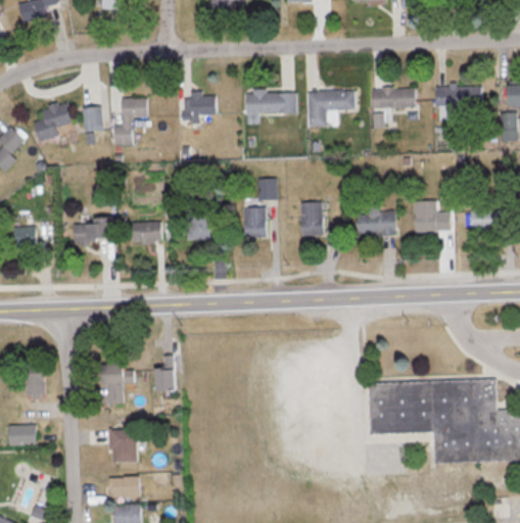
[(47,16),(45,5),(56,3),(55,0),(32,0),(18,3),(21,21),(47,16)]
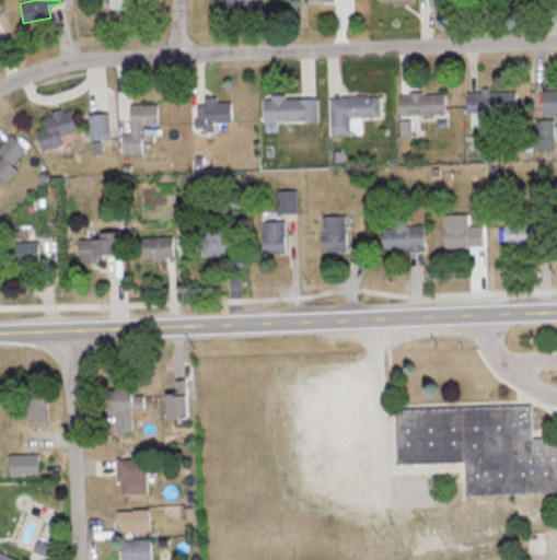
[(106,0),(106,10),(131,10),(130,0),(106,0)]
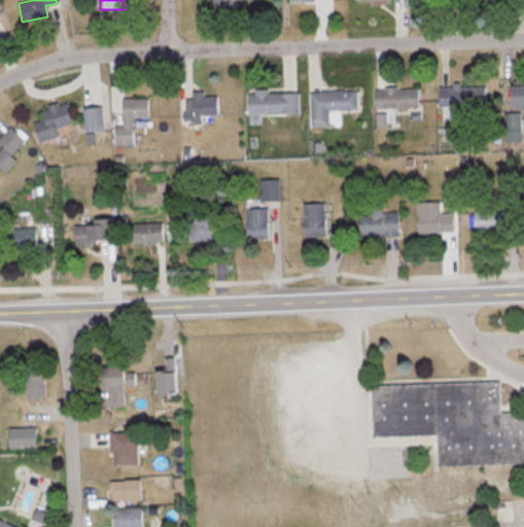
[(441,119),(461,118),(460,106),(483,105),(482,84),(439,86),(441,119)]
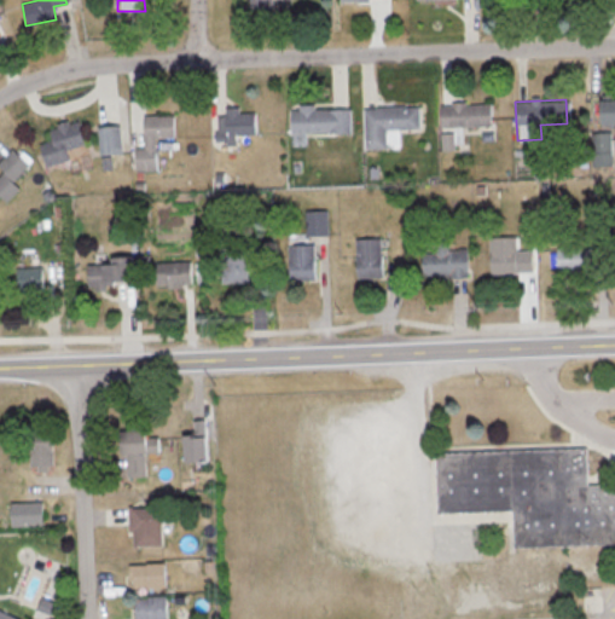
[(614,100),(602,100),(602,125),(614,123),(614,100)]
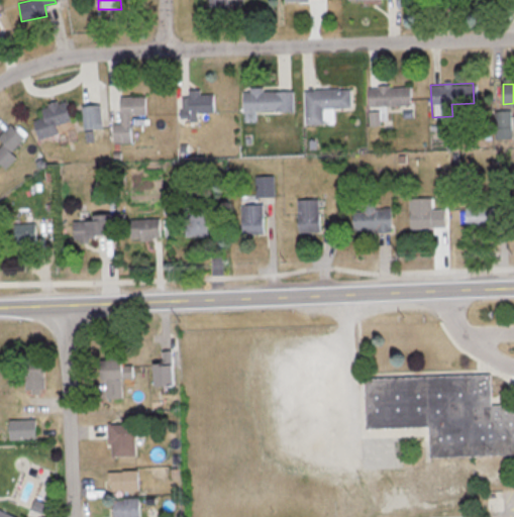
[(410,86),(367,86),(367,106),(410,106),(410,86)]
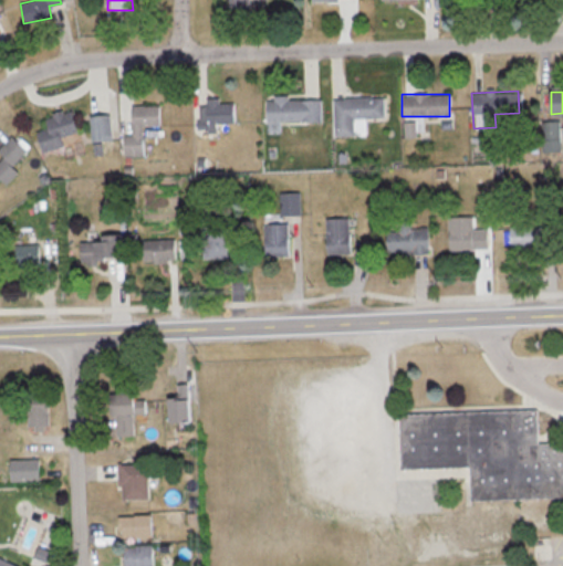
[(266,97),(266,122),(320,122),(320,97),(266,97)]
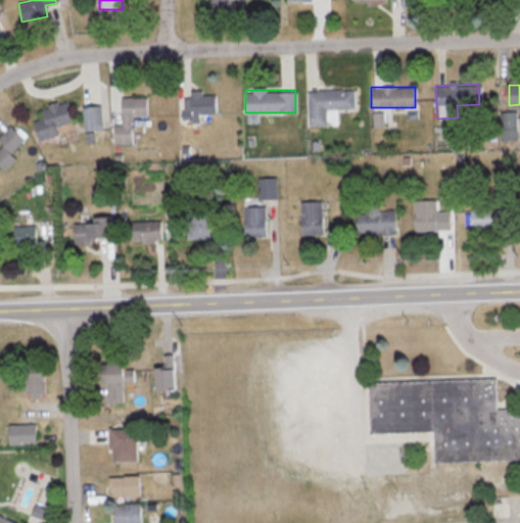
[(353,109),(352,90),(306,91),(308,126),(336,126),(336,109),(353,109)]
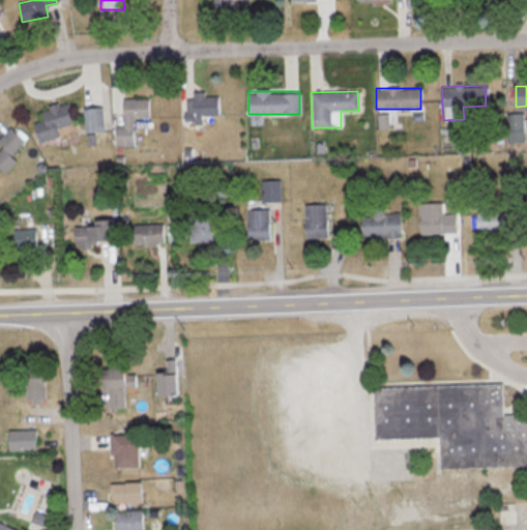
[(202,121),(202,116),(218,116),(218,94),(184,94),(184,121),(202,121)]
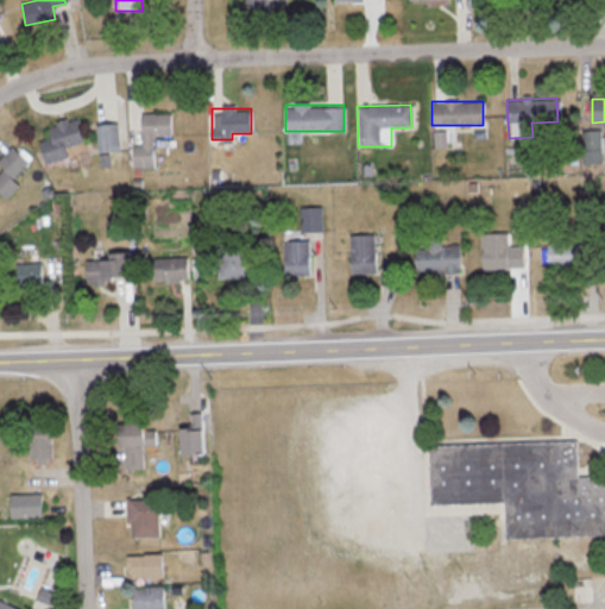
[(132,145),(132,168),(152,168),(152,136),(170,136),(170,113),(142,113),(142,145),(132,145)]
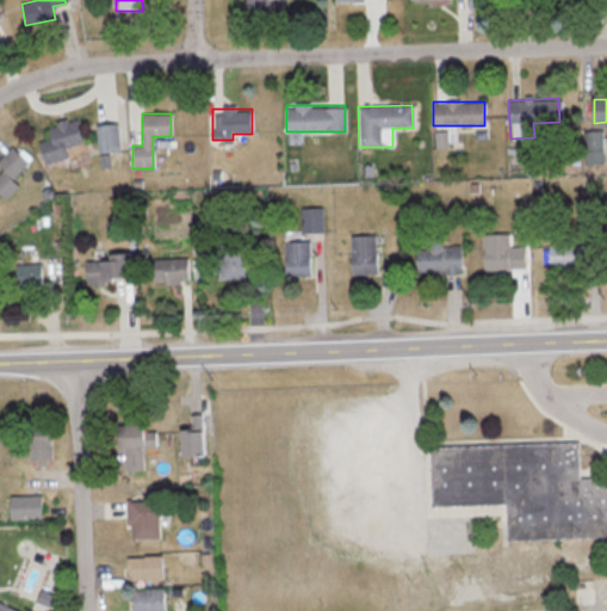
[(50,140),(38,142),(44,165),(68,159),(64,147),(82,142),(75,118),(47,125),(50,140)]
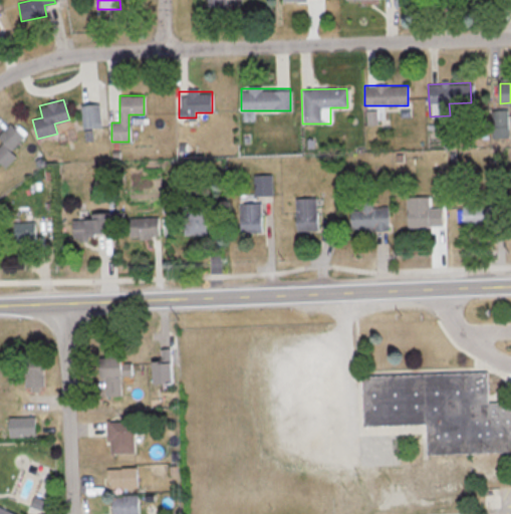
[(81,127),(99,127),(99,104),(81,104),(81,127)]
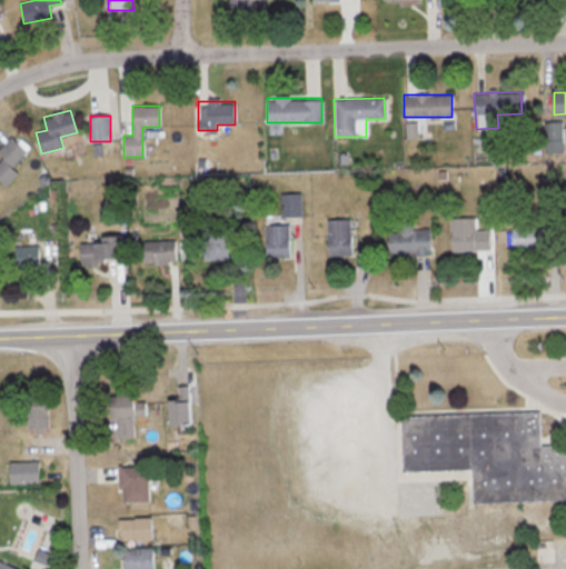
[(544,153),(563,153),(563,122),(543,122),(544,153)]
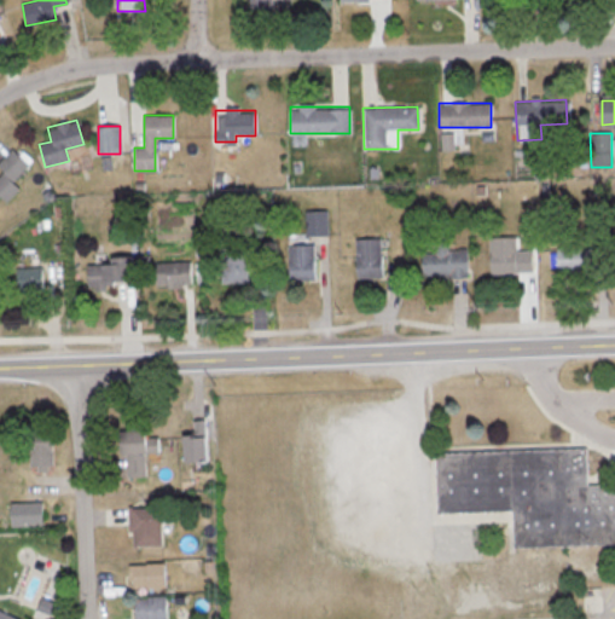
[(306,233),(324,233),(324,212),(306,212),(306,233)]
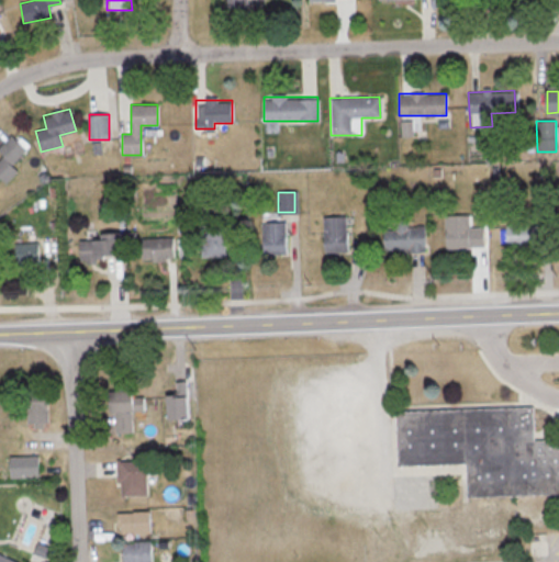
[(443,248),(482,248),(482,227),(468,227),(468,215),(443,215),(443,248)]
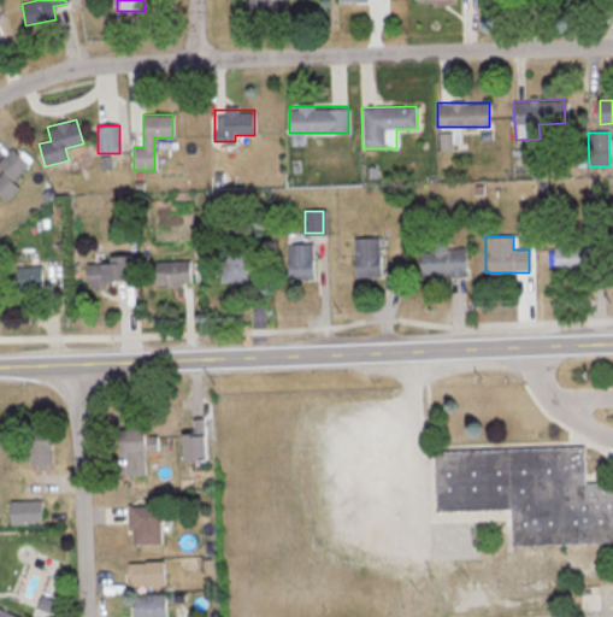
[(354,277),(379,277),(379,238),(354,238),(354,277)]
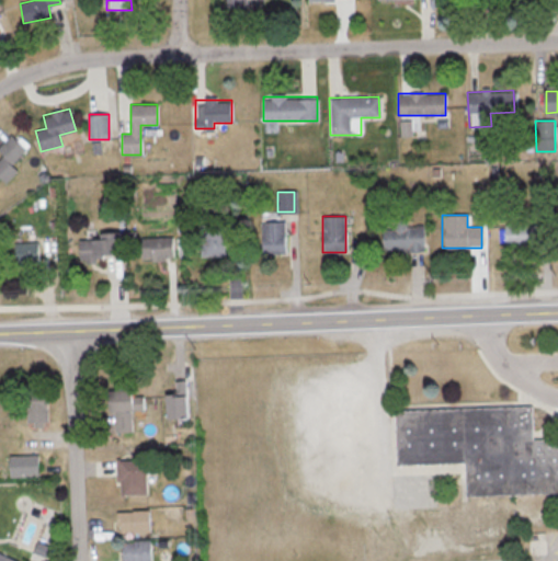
[(406,226),(406,218),(391,218),(391,229),(382,229),(382,251),(423,251),(423,226),(406,226)]
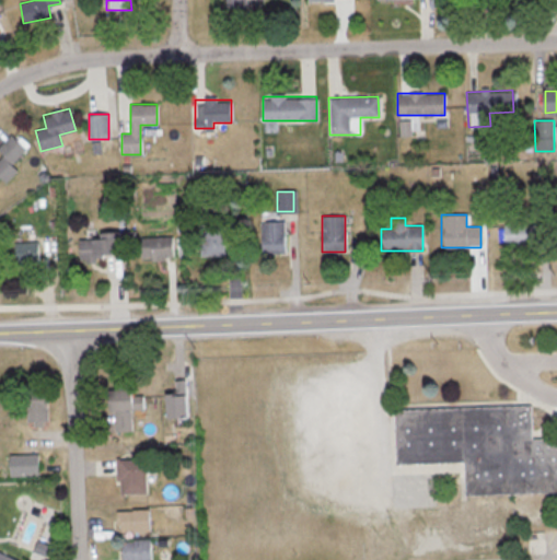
[(259,222),(259,253),(283,253),(283,222),(259,222)]
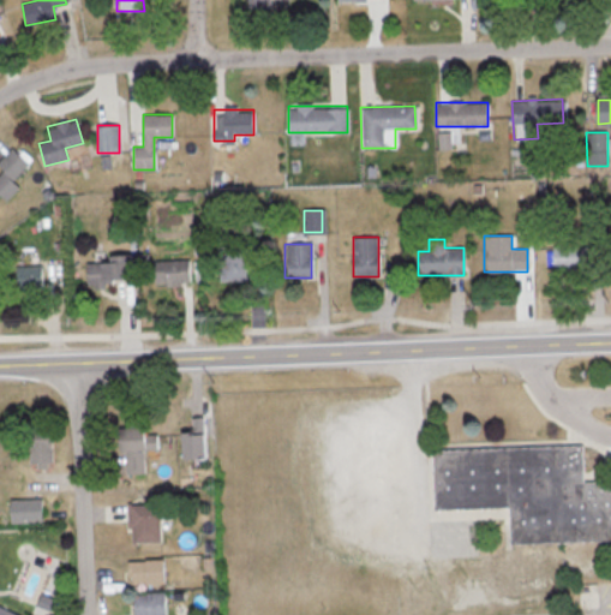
[(217,245),(217,281),(250,281),(250,245),(217,245)]
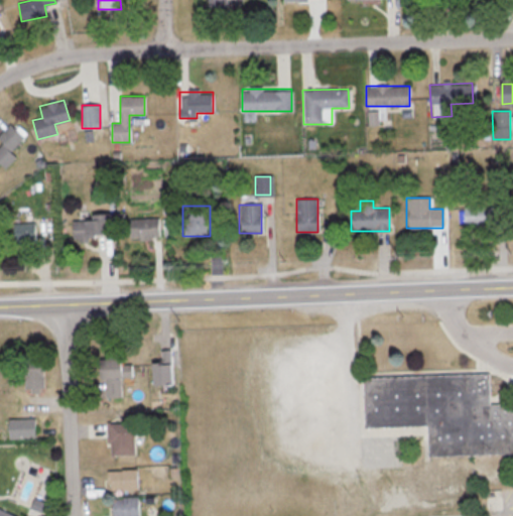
[(463,206),(463,226),(495,226),(495,206),(463,206)]
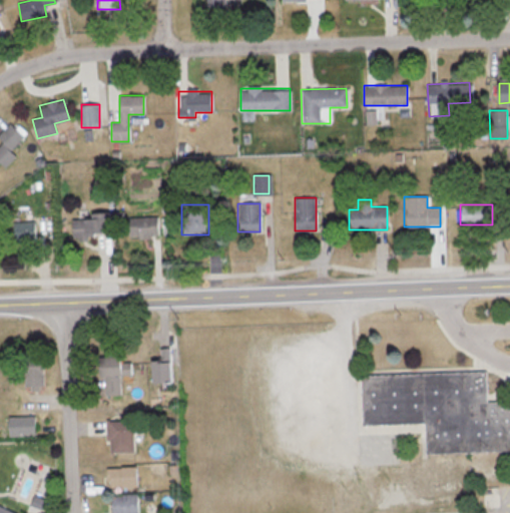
[(88,219),(71,219),(71,237),(110,237),(110,213),(88,213),(88,219)]
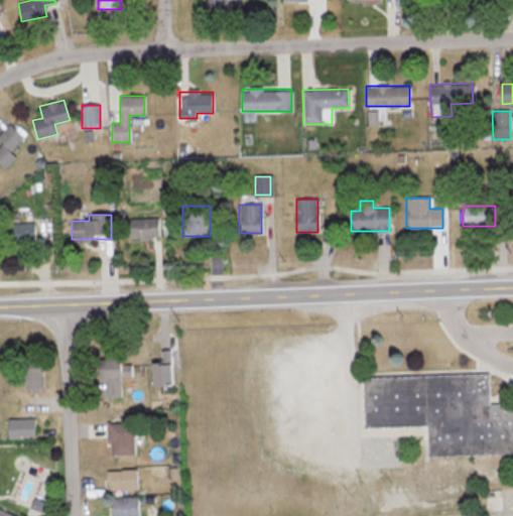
[(158,239),(158,219),(127,219),(127,239),(158,239)]
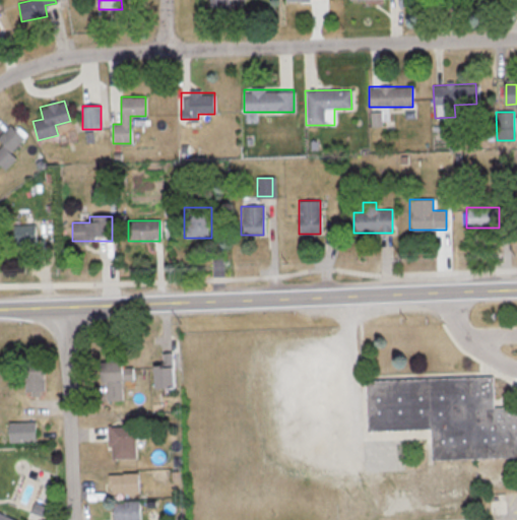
[(35,245),(35,225),(13,225),(13,245),(35,245)]
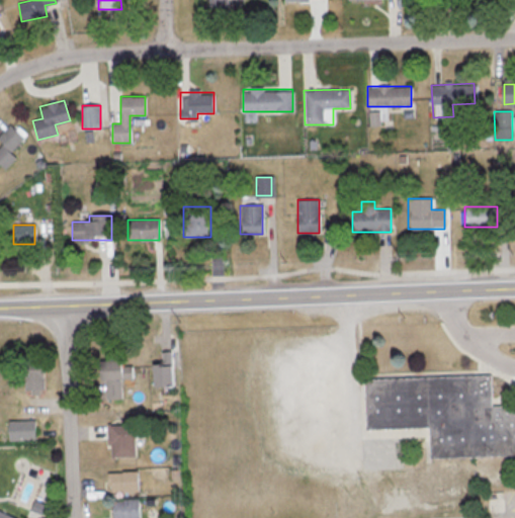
[(100,378),(132,378),(132,364),(122,364),(122,359),(100,359),(100,378)]
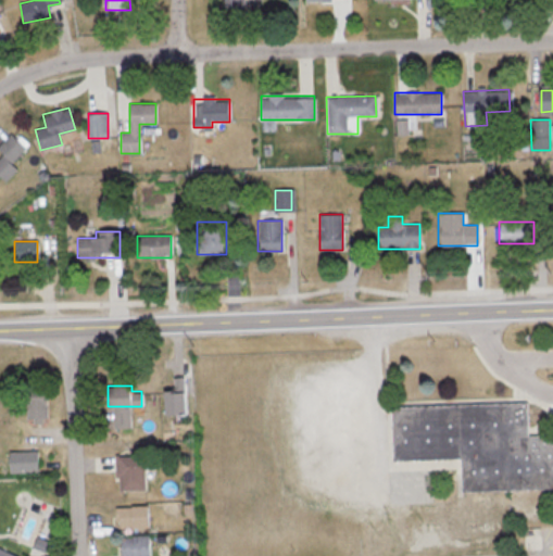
[(27,387),(27,412),(45,412),(45,387),(27,387)]
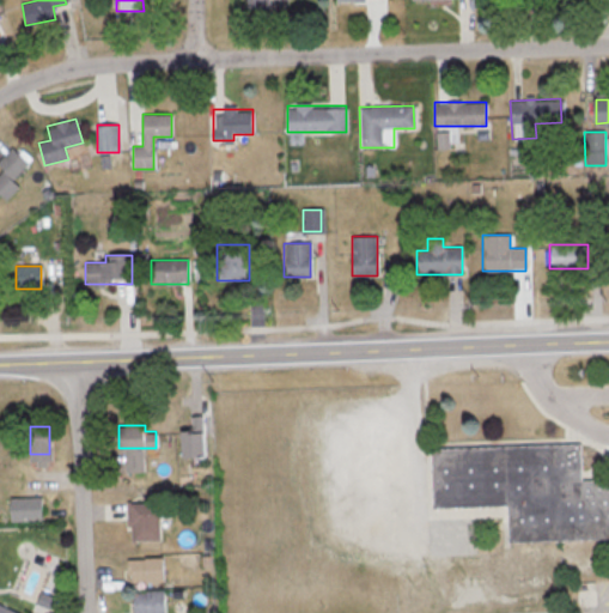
[(181,456),(205,456),(205,430),(181,430),(181,456)]
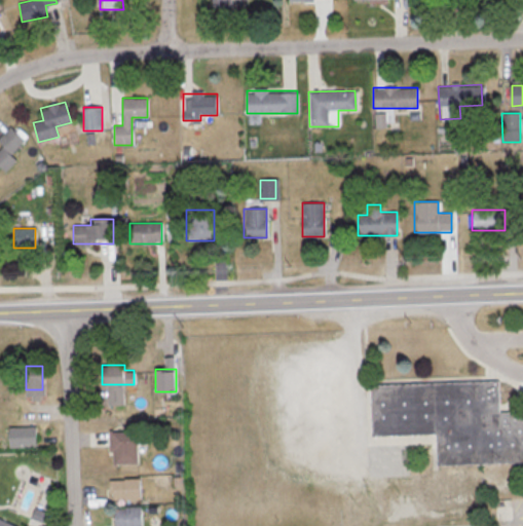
[(522,462),(437,465),(435,434),(372,437),(370,386),(498,381),(499,413),(522,411),(522,462)]
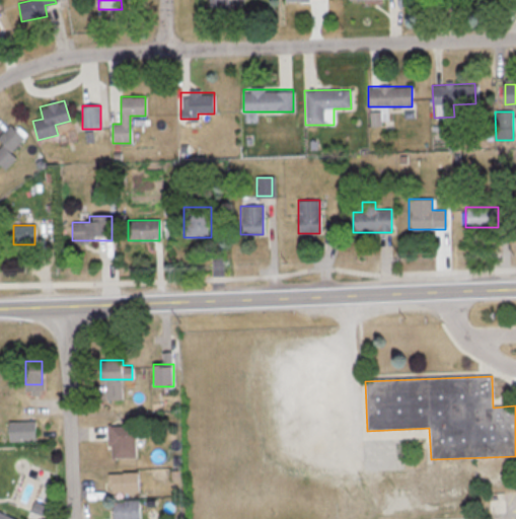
[(134,457),(134,425),(108,425),(108,457),(134,457)]
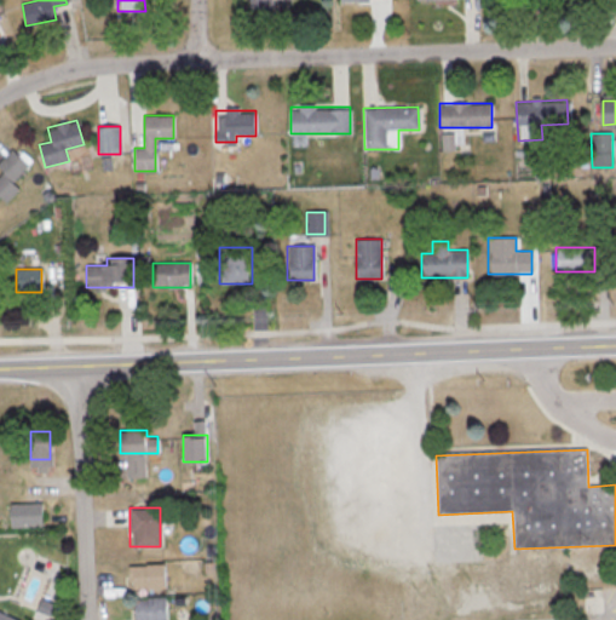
[(165,564),(128,564),(128,589),(165,589),(165,564)]
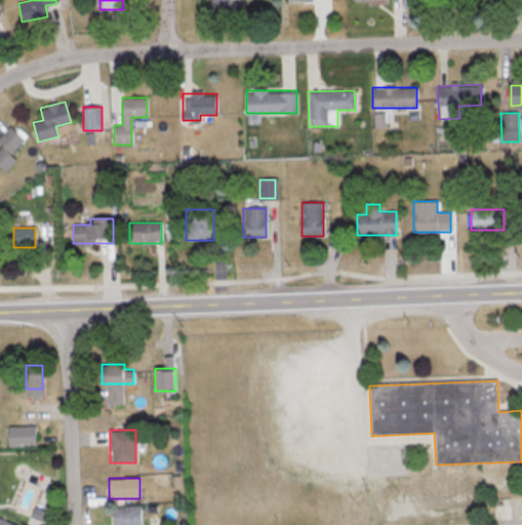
[(139,524),(141,506),(113,506),(112,524),(139,524)]
